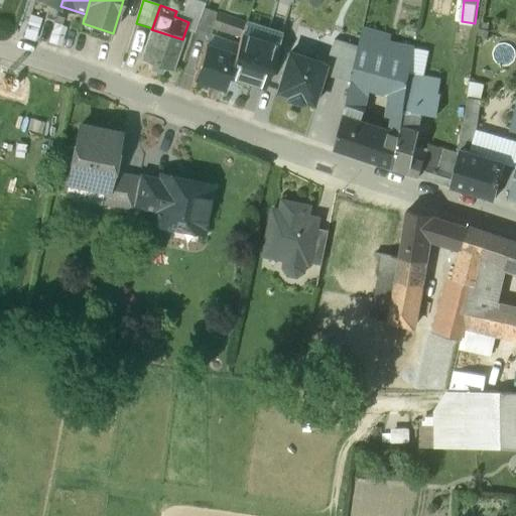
[(217,14),(199,7),(191,31),(209,37),(212,29),(217,14)]
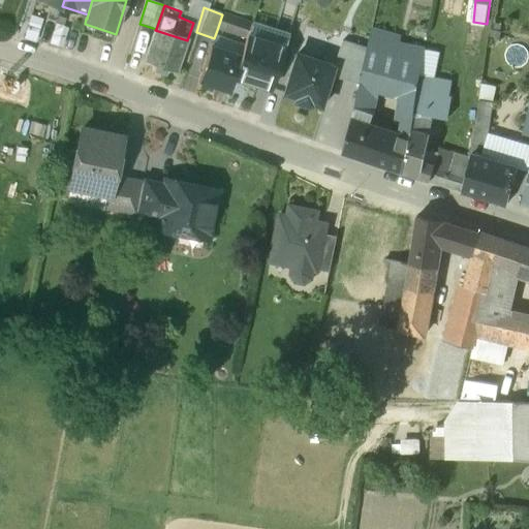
[(250,24),(222,14),(217,30),(245,39),(247,34),(250,24)]
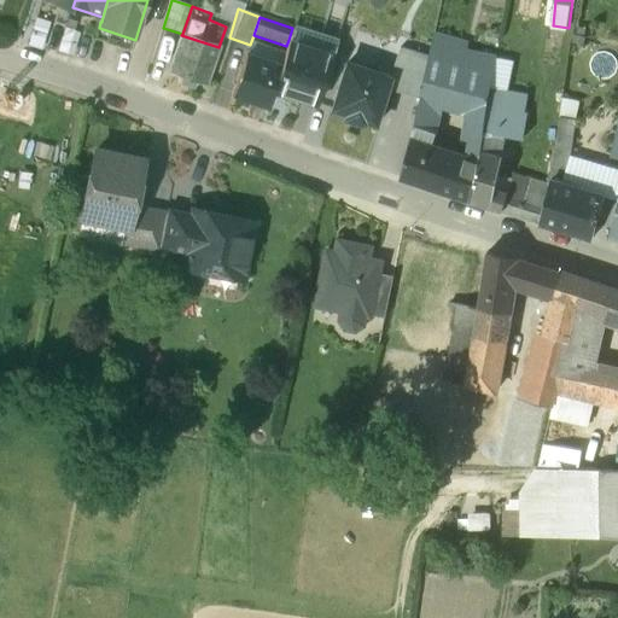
[(488,108),(494,76),(497,56),(476,50),(477,46),(467,45),(468,40),(435,31),(432,42),(429,56),(429,60),(423,87),(431,91),(441,97),(456,100),(470,104),(488,108)]
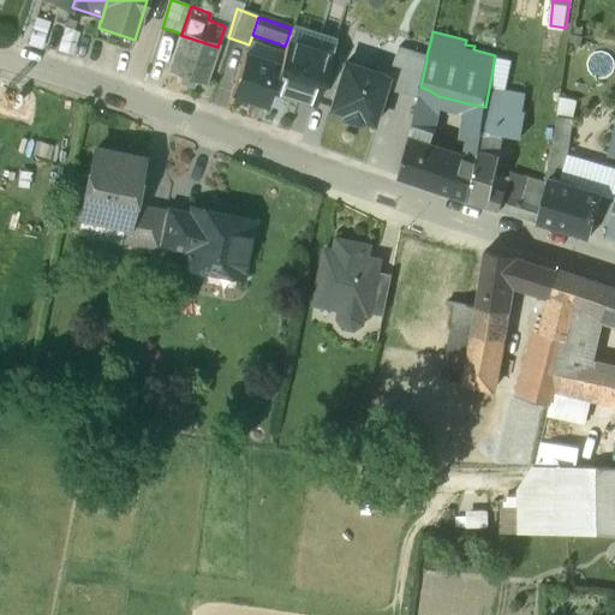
[(218,47),(180,35),(167,75),(204,87),(218,47)]
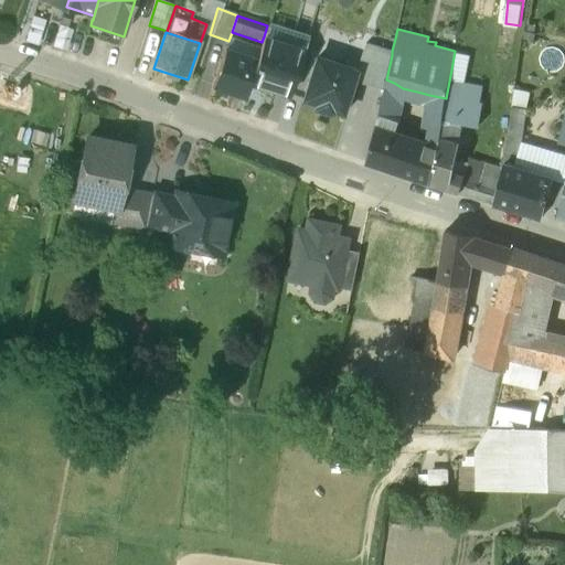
[(288,44),(264,36),(262,42),(256,59),(248,84),(287,97),(304,50),(288,44)]
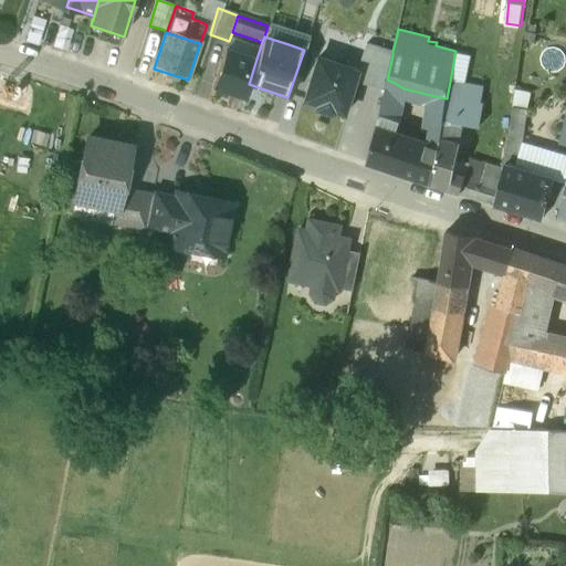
[(359,73),(357,82),(387,92),(388,84),(386,83),(387,80),(392,55),(392,51),(367,43),(358,72),(359,73)]
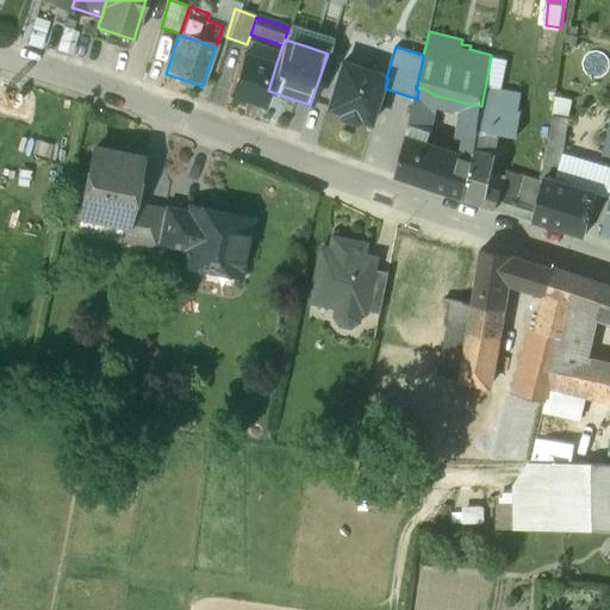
[(268,91),(277,63),(243,51),(228,97),(262,107),(268,91)]
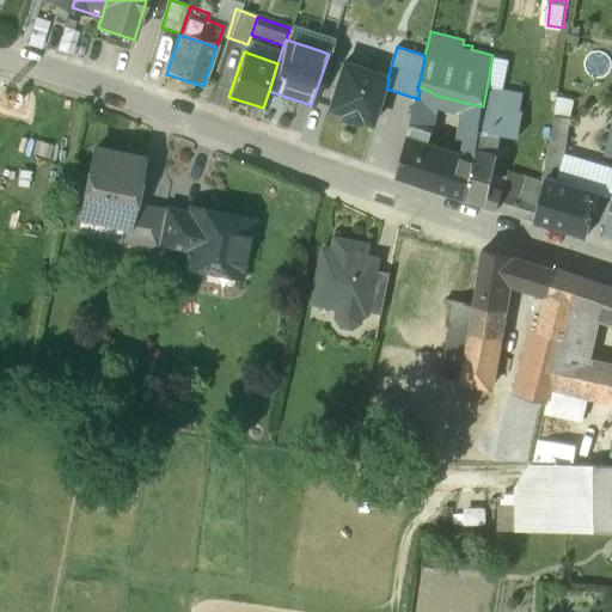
[(386,89),(389,79),(387,78),(343,65),(329,109),(344,114),(342,118),(359,123),(360,120),(374,123),(386,89)]
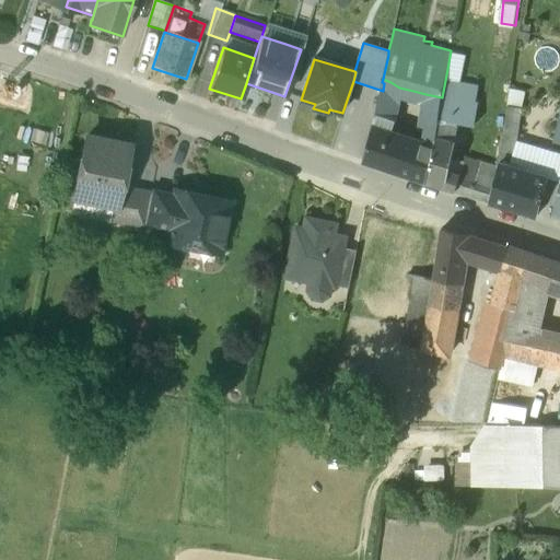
[(457,71),(447,69),(442,97),(442,102),(438,125),(454,127),(469,129),(473,107),(476,90),(455,86),(457,71)]
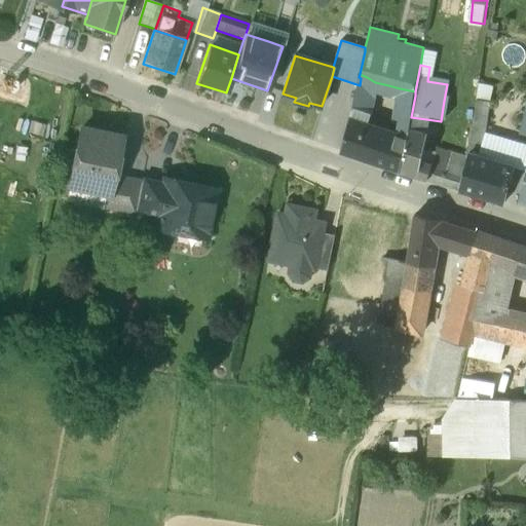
[(367,77),(360,74),(359,77),(361,78),(360,85),(354,103),(351,116),(348,126),(364,133),(375,82),(367,77)]
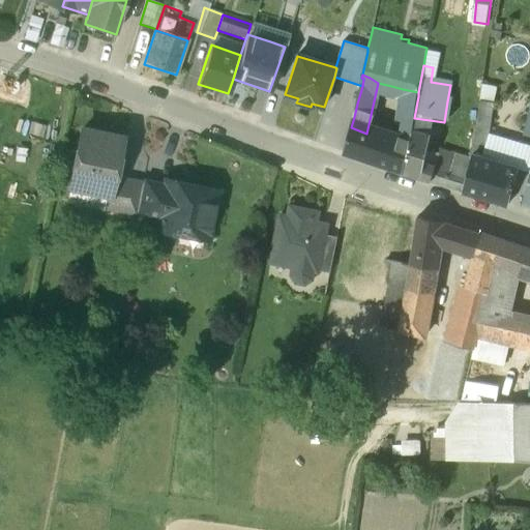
[(418,92),(403,89),(392,142),(409,147),(412,134),(414,118),(418,96),(418,92)]
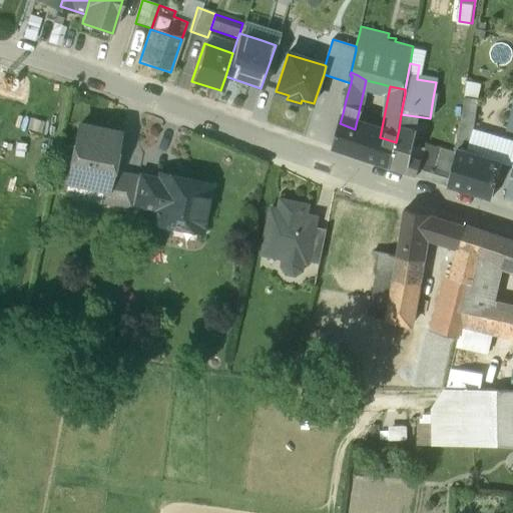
[(477,104),(464,101),(461,123),(460,127),(473,129),(477,104)]
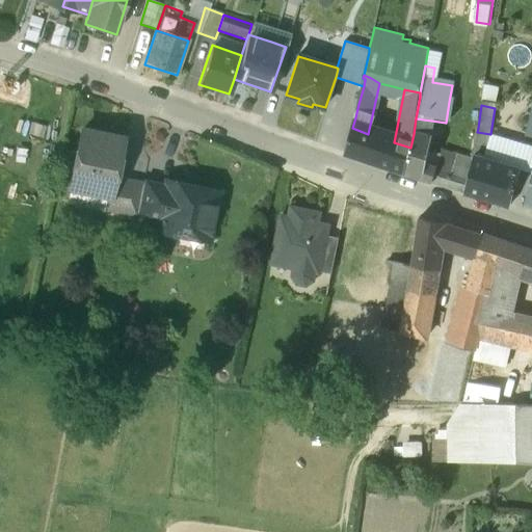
[(431,121),(416,118),(414,134),(429,138),(431,121)]
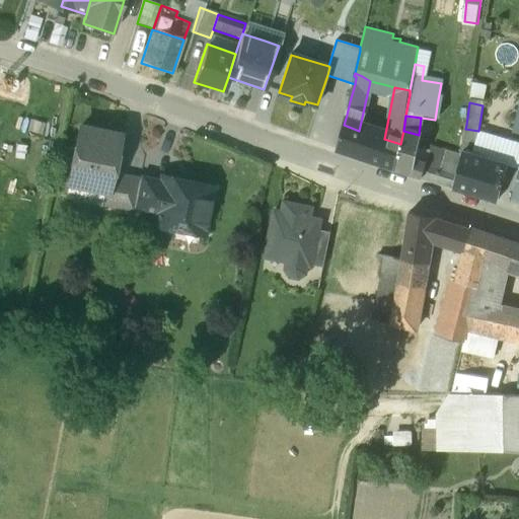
[(359,131),(344,125),(343,129),(337,152),(367,162),(374,135),(359,131)]
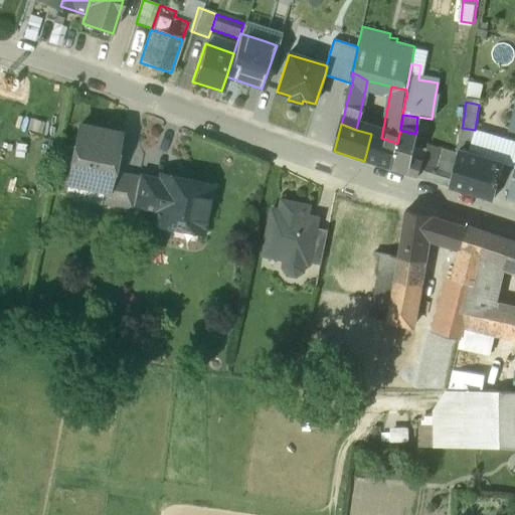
[(119,136),(79,128),(67,183),(106,191),(108,191),(111,174),(119,136)]
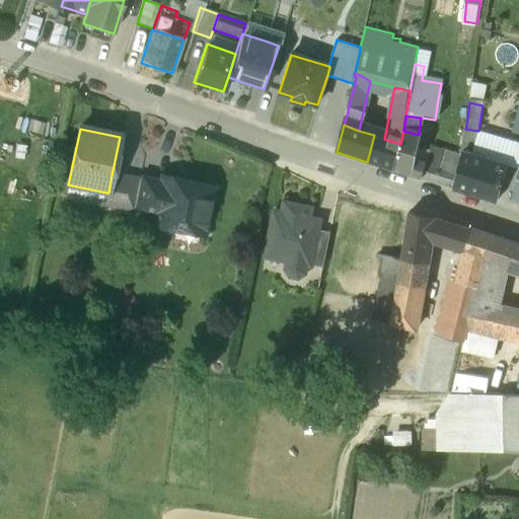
[(465,129),(462,147),(473,150),(476,150),(478,131),(465,129)]
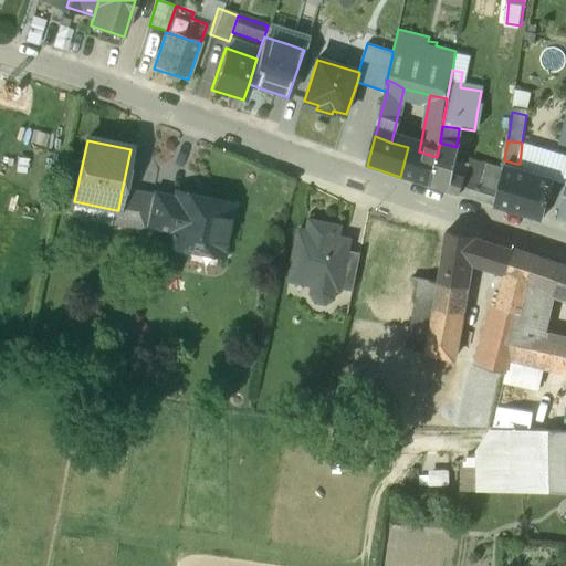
[(457,147),(440,143),(437,157),(430,188),(461,199),(468,170),(451,167),(457,147)]
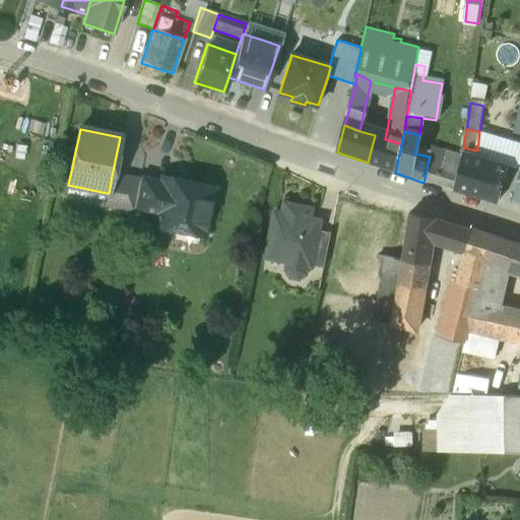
[(385,139),(375,135),(368,163),(395,173),(401,144),(385,139)]
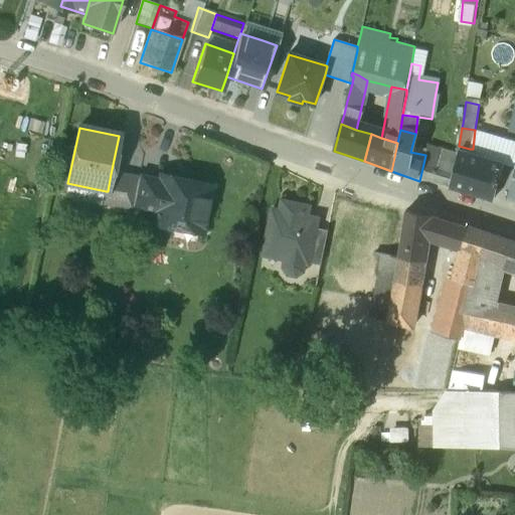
[(504,166),(469,156),(470,149),(459,146),(459,149),(458,156),(459,156),(458,160),(448,190),(493,202),(504,166)]
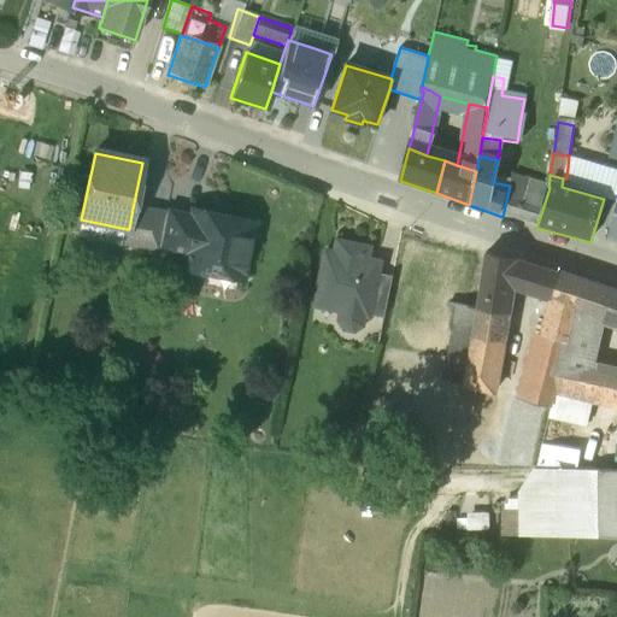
[(548,192),(511,181),(510,186),(503,217),(536,228),(548,192)]
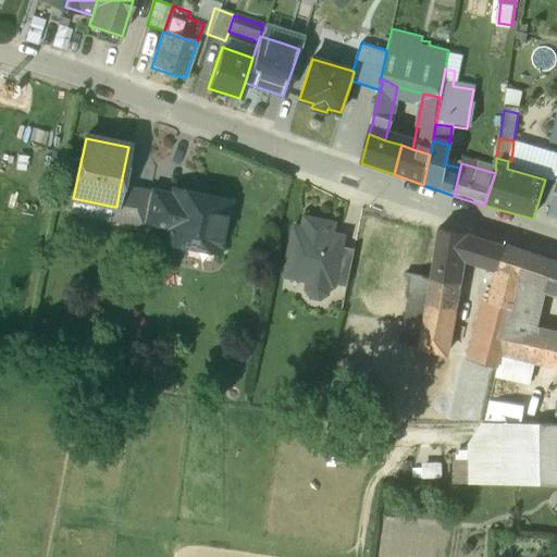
[(150,195),(120,188),(116,207),(114,207),(111,221),(143,227),(150,195)]
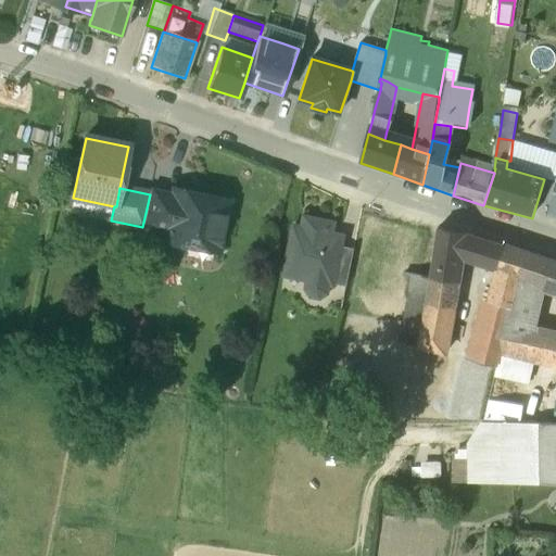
[(555,193),(552,192),(545,218),(555,220),(555,193)]
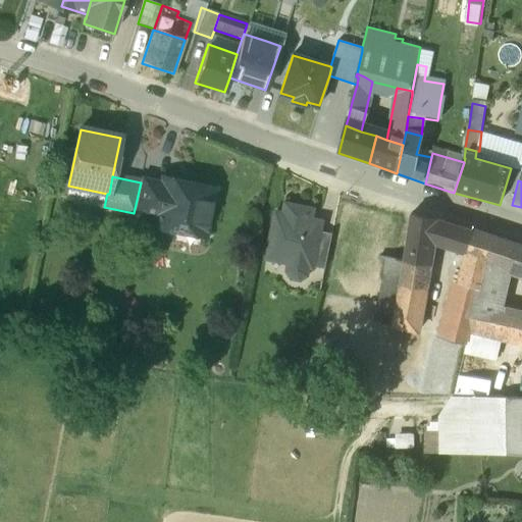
[(211,191),(167,181),(165,188),(159,217),(158,225),(162,226),(165,231),(175,233),(179,230),(186,231),(186,227),(203,230),(204,227),(208,224),(209,219),(206,215),(211,191)]
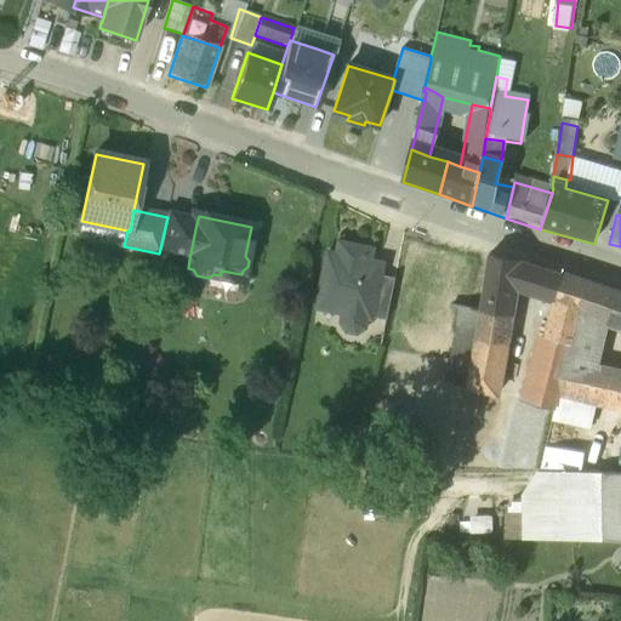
[(197,223),(167,217),(160,252),(189,258),(197,223)]
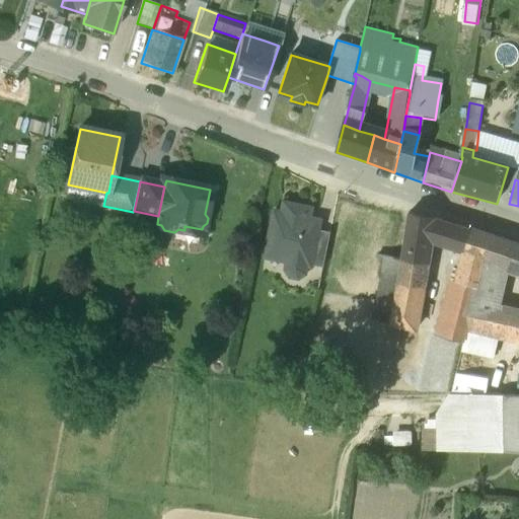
[(311,210),(284,204),(282,214),(274,212),(265,258),(287,264),(286,272),(290,279),(298,280),(305,276),(307,268),(311,269),(311,267),(318,231),(318,230),(306,227),(308,218),(310,218),(311,210)]
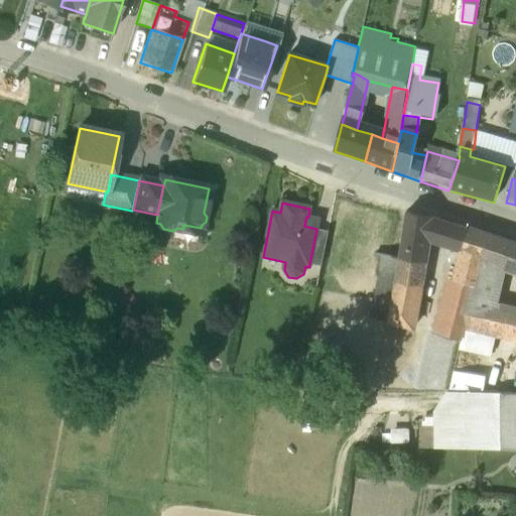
[(399,258),(399,259),(427,265),(430,243),(433,216),(406,212),(405,216),(406,216),(399,258)]
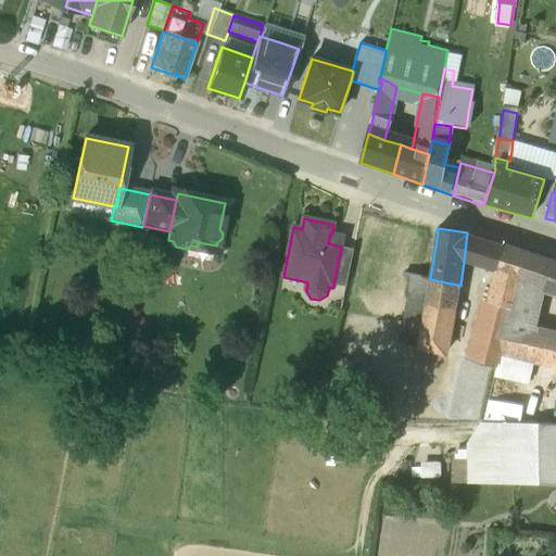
[(467,232),(464,262),(495,272),(504,245),(467,232)]
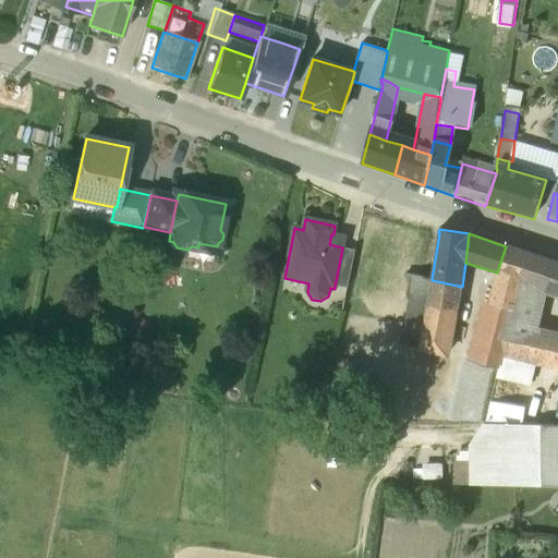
[(497,273),(472,362),(498,368),(496,377),(530,385),(535,364),(525,362),(535,325),(545,289),(557,291),(557,264),(506,246),(497,273)]
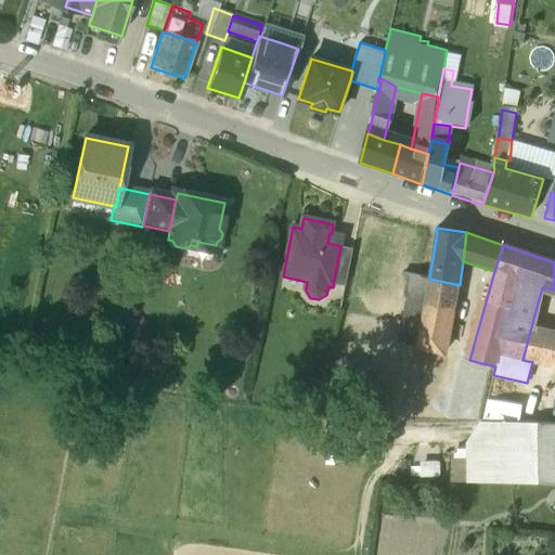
[(353,250),(340,247),(333,285),(346,288),(353,250)]
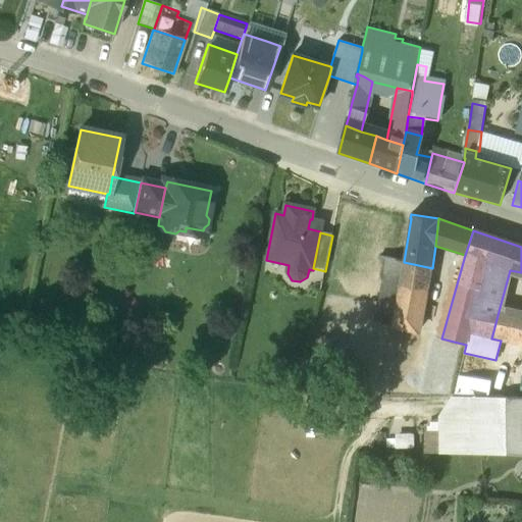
[(390,326),(402,260),(385,257),(373,322),(390,326)]
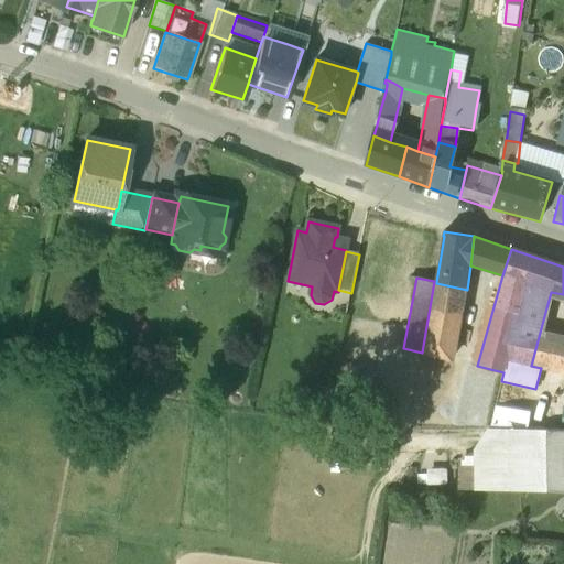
[(436,283),(436,282),(434,281),(422,353),(422,355),(454,362),(467,290),(436,283)]
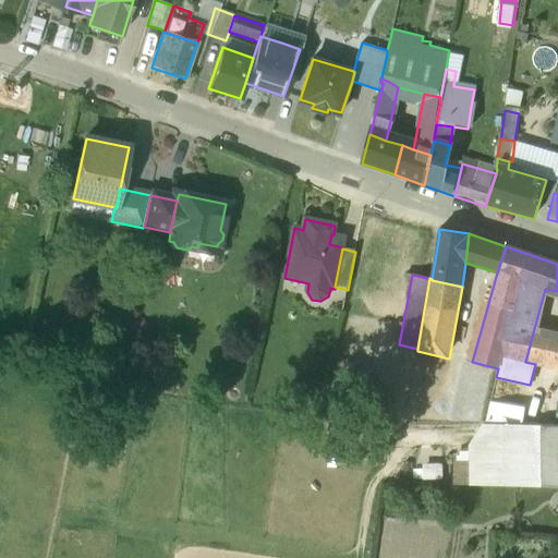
[(557,370),(557,366),(557,331),(535,325),(525,362),(535,364),(557,370)]
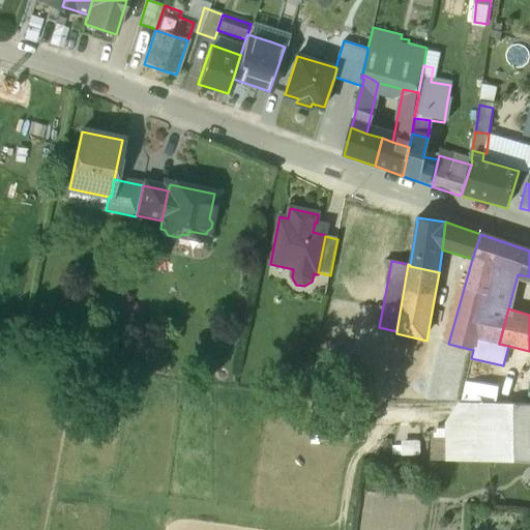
[(463,405),(495,403),(498,387),(465,382),(460,405),(463,405)]
